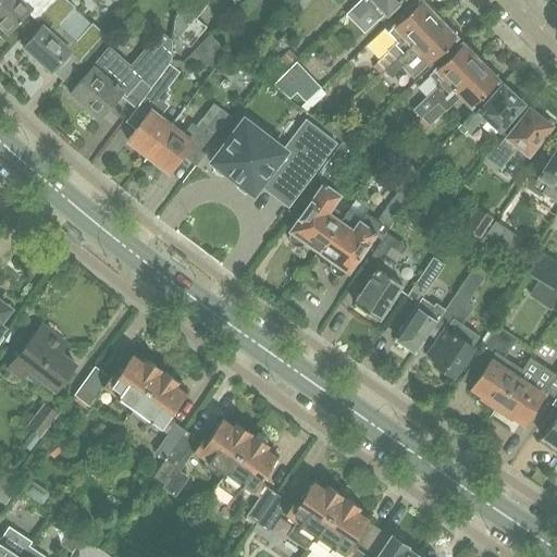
[(42,12),(53,0),(0,0),(0,24),(8,32),(27,12),(36,20),(42,12)]
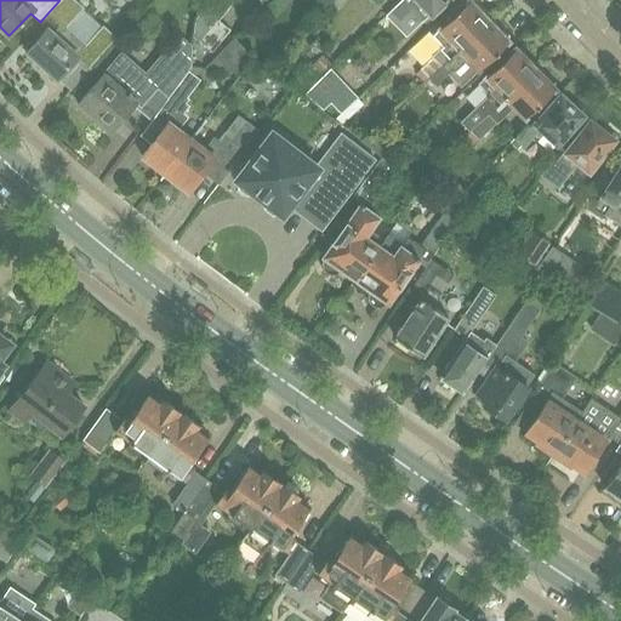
[(103,26),(85,46),(64,27),(81,7),(73,0),(60,0),(47,13),(40,22),(46,28),(26,51),(56,79),(73,60),(85,70),(115,38),(103,26)]
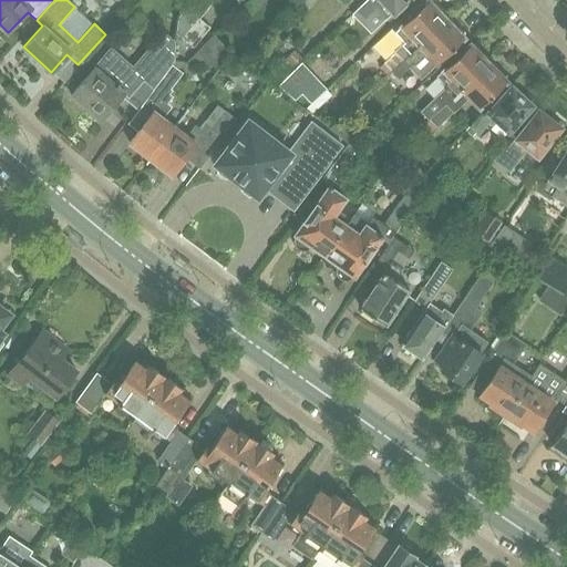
[(393,12),(402,4),(406,0),(367,0),(357,9),(366,18),(374,9),(385,20),(393,12)]
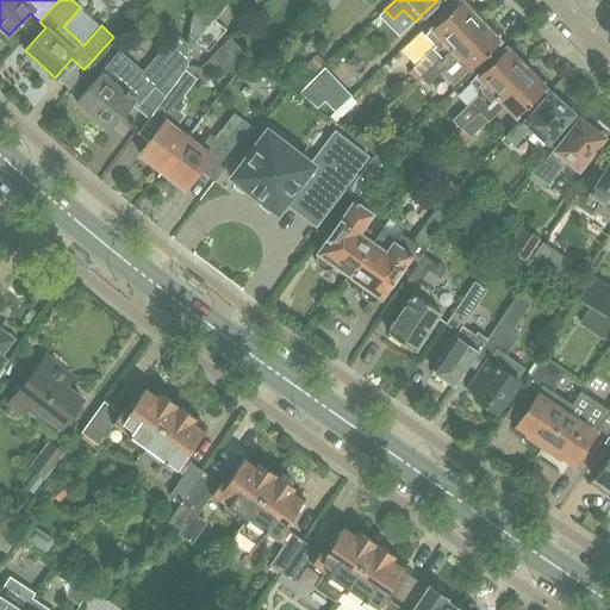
[(421,78),(480,22),(471,12),(474,8),(466,0),(464,0),(461,2),(459,0),(424,33),(435,44),(424,55),(425,56),(412,68),(421,78)]
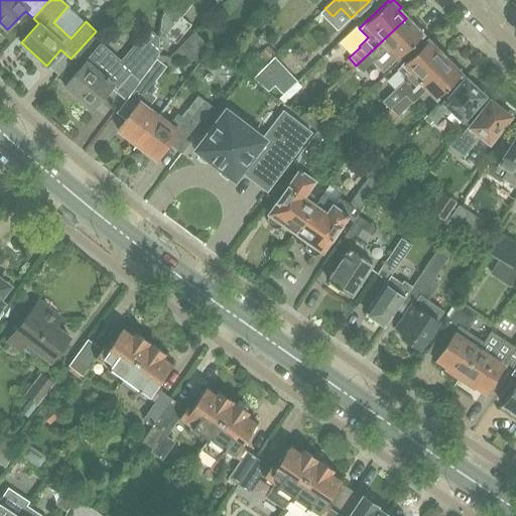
[(188,24),(177,15),(163,33),(174,42),(188,24)]
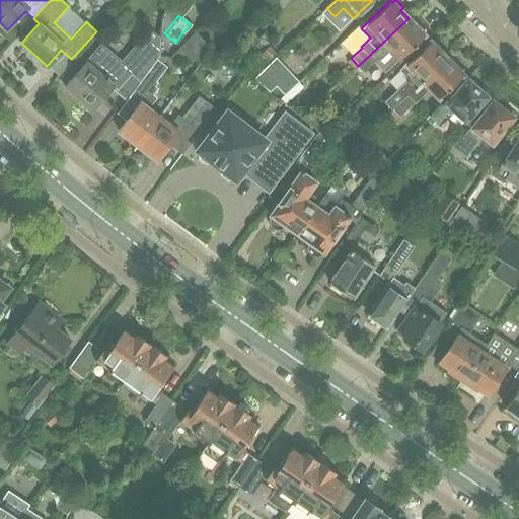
[(385,72),(399,58),(410,49),(424,34),(422,32),(425,29),(417,21),(414,24),(409,18),(358,66),(364,72),(375,62),(377,63),(385,72)]
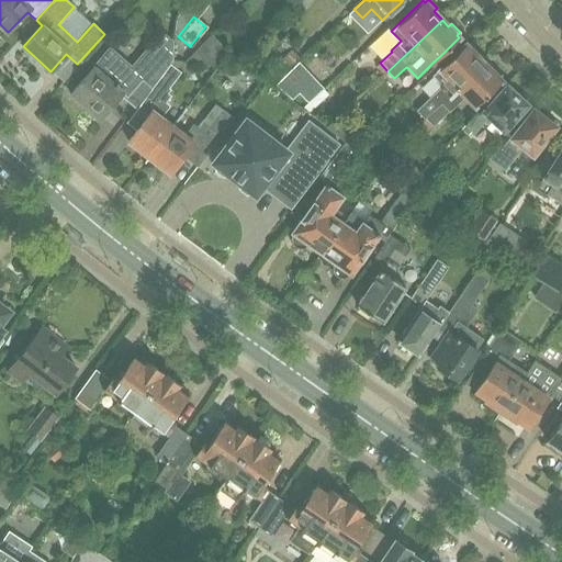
[(87,103),(102,116),(123,92),(139,105),(142,102),(171,64),(173,60),(175,42),(166,35),(153,51),(160,56),(142,78),(132,69),(133,67),(111,47),(70,94),(82,104),(87,103)]
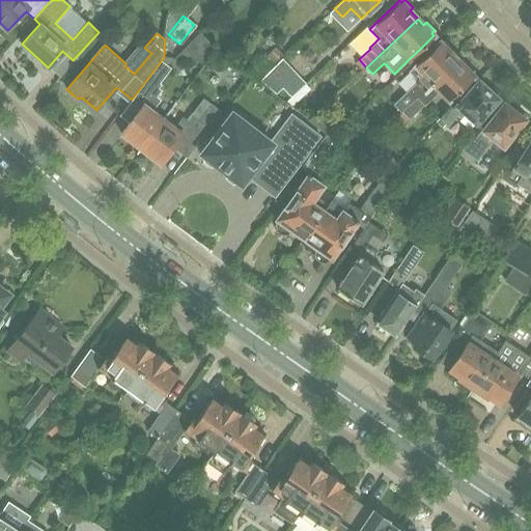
[(401,112),(456,58),(449,52),(452,49),(444,40),(442,44),(440,42),(415,65),(424,75),(393,104),(401,112)]
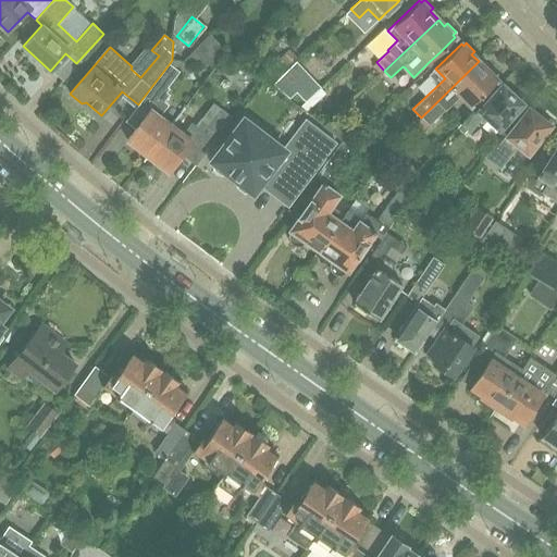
[(262,74),(272,84),(296,61),(298,59),(287,49),(262,74)]
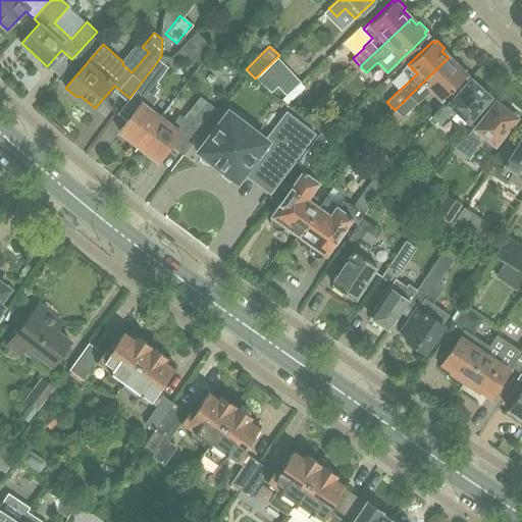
[(277,57),(255,79),(270,92),(276,86),(286,96),(301,83),(277,57)]
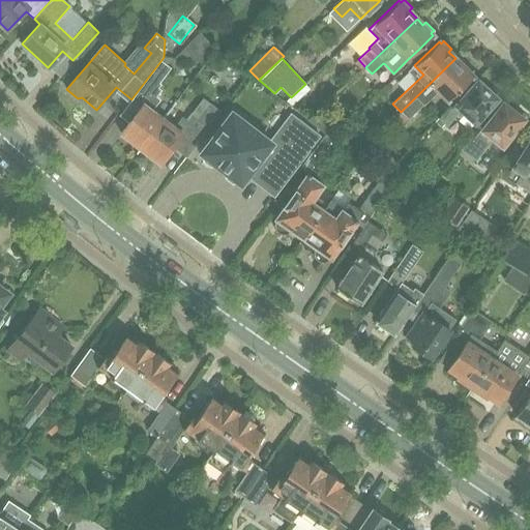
[(448,100),(458,90),(473,76),(470,74),(473,70),(465,62),(463,65),(455,58),(401,112),(394,118),(403,125),(423,105),(439,90),(448,100)]
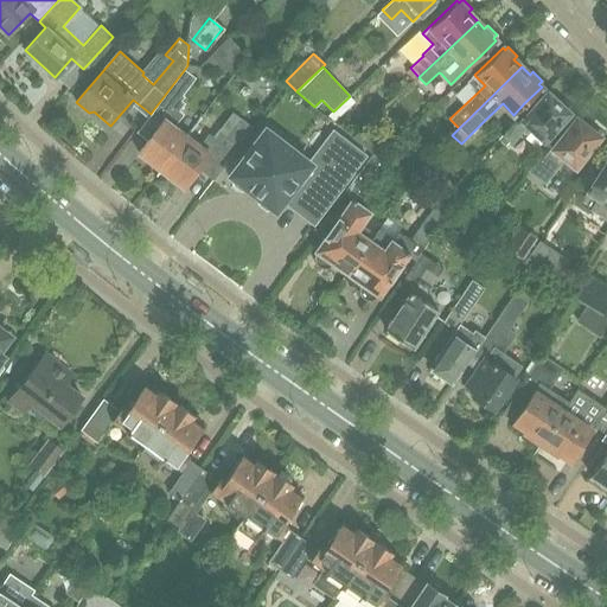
[(161,171),(187,136),(173,126),(183,114),(179,110),(185,103),(177,96),(192,76),(185,69),(153,110),(165,119),(139,153),(161,171)]
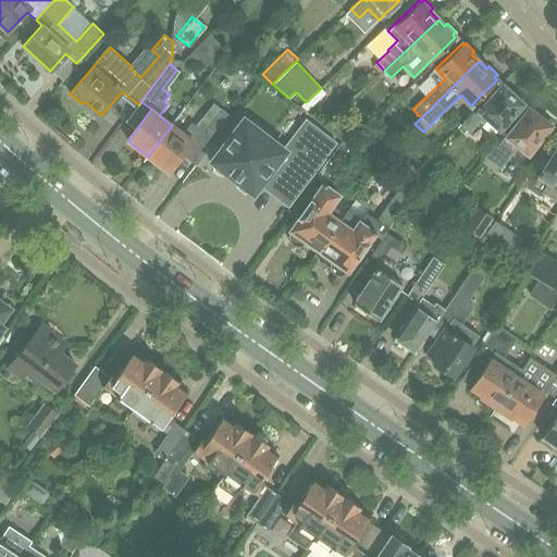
[(499,130),(509,120),(523,103),(521,101),(523,99),(514,90),(511,93),(502,84),(475,113),(473,112),(461,124),(470,132),(480,121),(483,123),(487,119),(499,130)]
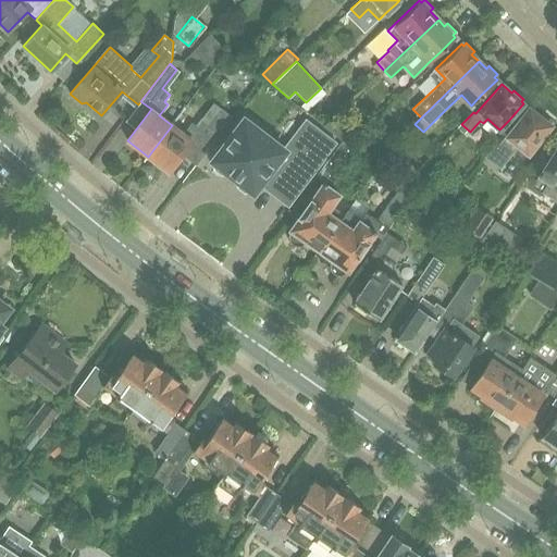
[(306,102),(300,107),(306,113),(326,94),(321,88),(306,102)]
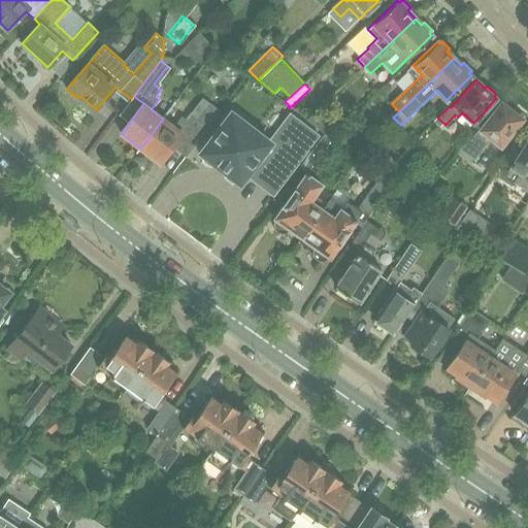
[(500,146),(509,134),(522,119),(521,117),(522,114),(512,106),(510,109),(501,102),(485,123),(484,123),(473,135),(471,134),(460,149),(474,160),(490,138),(500,146)]
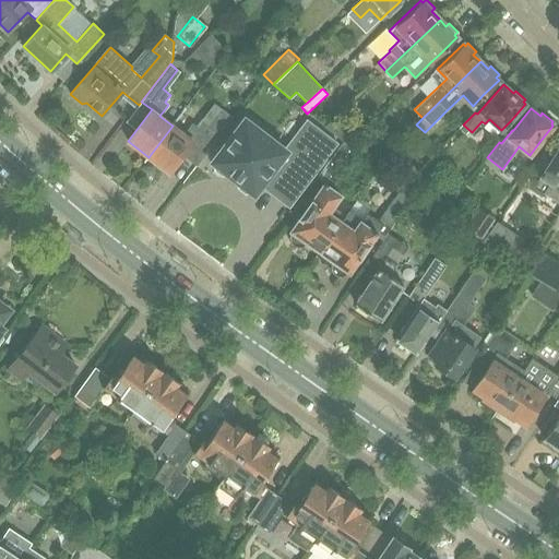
[(245,118),(225,144),(212,162),(215,164),(214,166),(214,170),(221,175),(225,175),(227,173),(239,181),(237,185),(238,188),(245,193),(249,193),(250,191),(253,193),(264,180),(277,162),(285,151),(286,150),(245,118)]
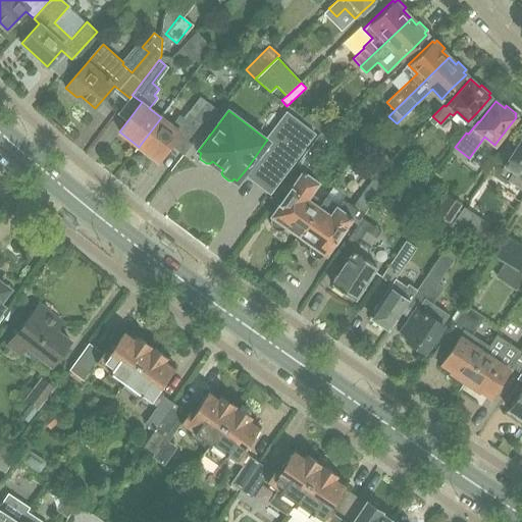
[(172,126),(161,117),(139,147),(158,161),(170,145),(179,133),(193,143),(207,124),(189,111),(184,118),(180,116),(172,126)]
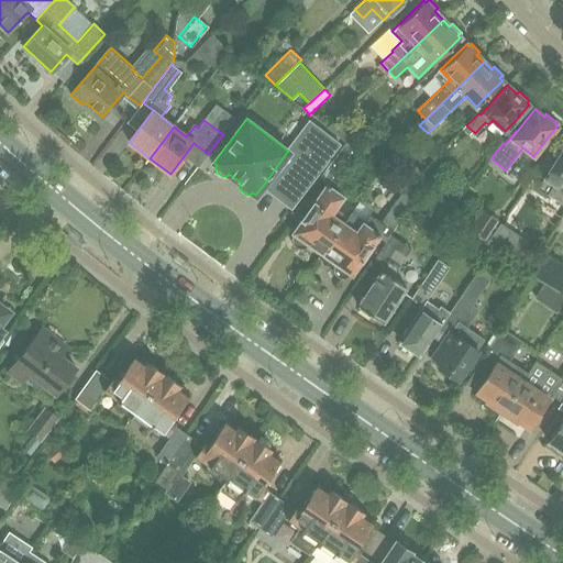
[(354,147),(370,132),(361,123),(353,131),(345,139),(354,147)]
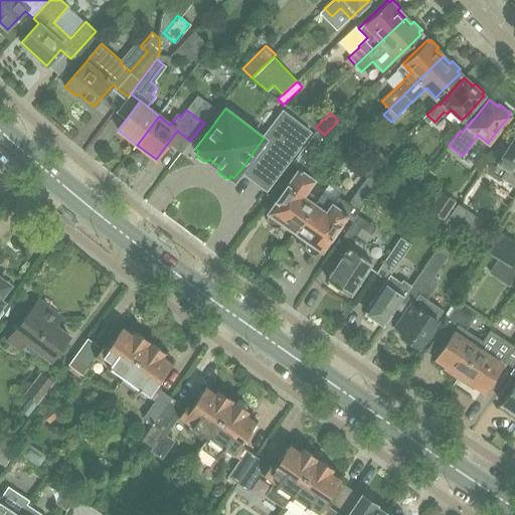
[(430,124),(433,120),(426,115),(422,119),(430,124)]
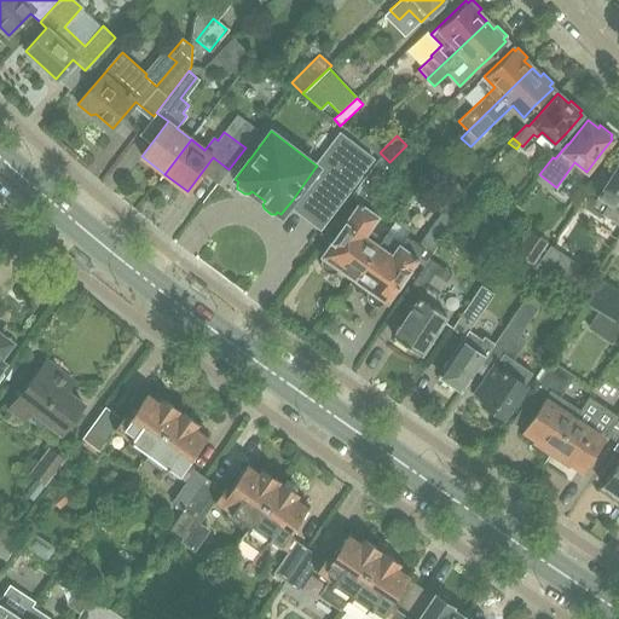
[(356,278),(377,246),(383,238),(369,227),(379,214),(365,206),(393,166),(381,157),(352,197),(360,202),(322,256),(322,258),(320,260),(320,262),(320,264),(322,265),(322,266),(322,267),(323,268),(324,270),(325,271),(328,272),(329,272),(330,273),(333,273),(335,272),(336,272),(339,271),(340,268),(341,267),(356,278)]
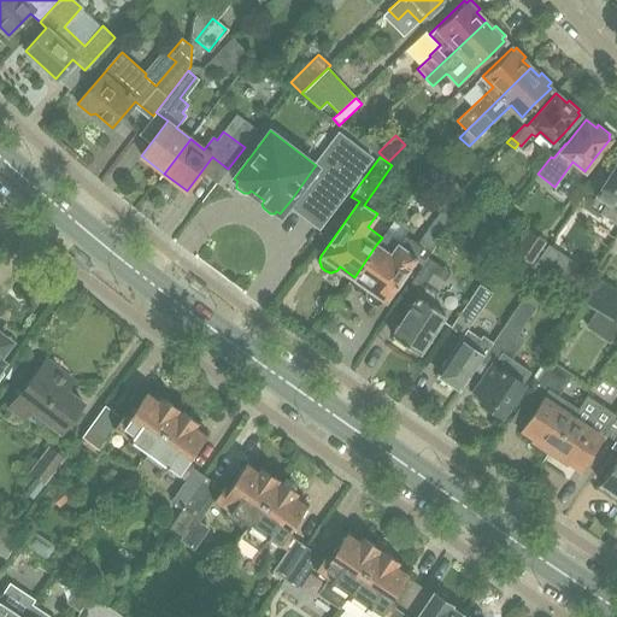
[(616,198),(616,162),(597,195),(595,195),(587,207),(598,215),(605,203),(610,205),(615,197),(616,198)]
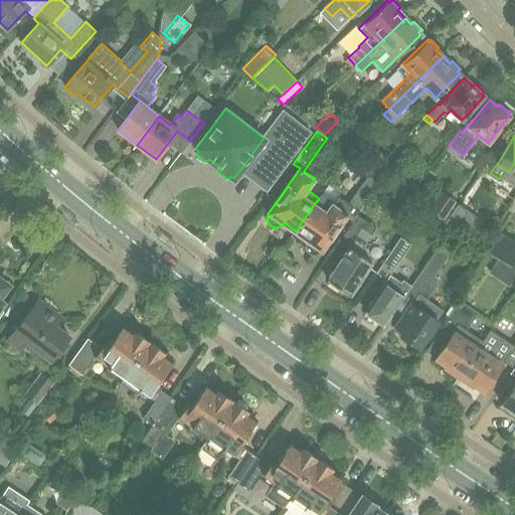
[(353,220),(357,214),(381,178),(371,171),(349,204),(326,188),(319,198),(314,204),(296,231),(307,239),(307,240),(306,241),(305,242),(305,244),(305,246),(306,247),(306,249),(307,250),(308,251),(309,252),(310,253),(312,253),(313,253),(315,253),(316,253),(318,252),(319,252),(320,251),(321,250),(322,249),(345,215),(353,220)]
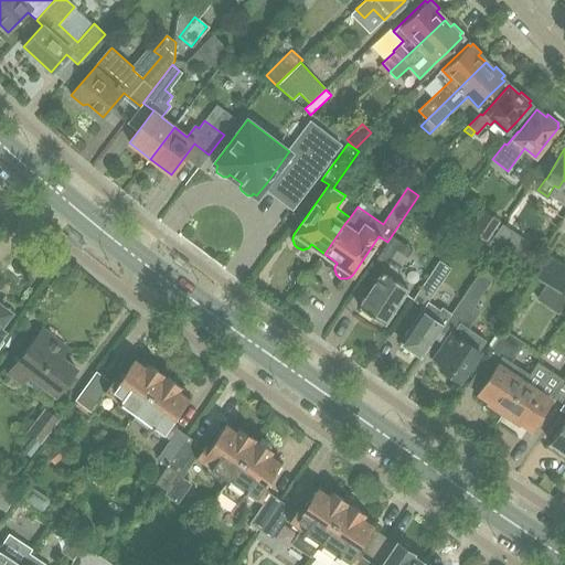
[(469,231),(486,242),(499,222),(482,211),(469,231)]
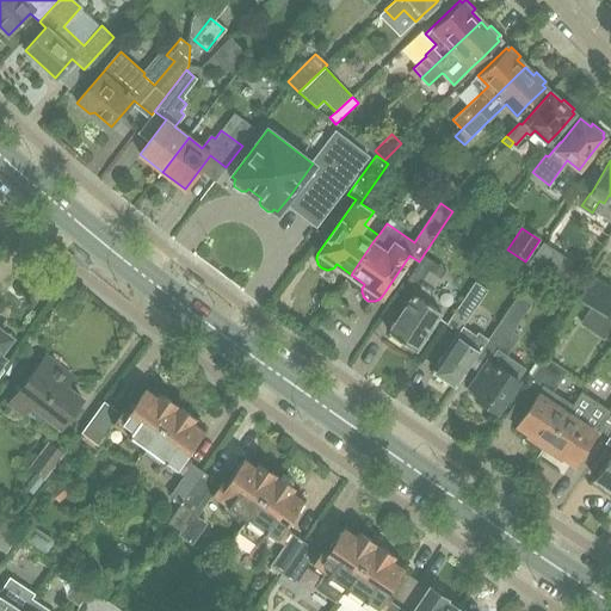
[(542,242),(529,264),(566,289),(579,267),(542,242)]
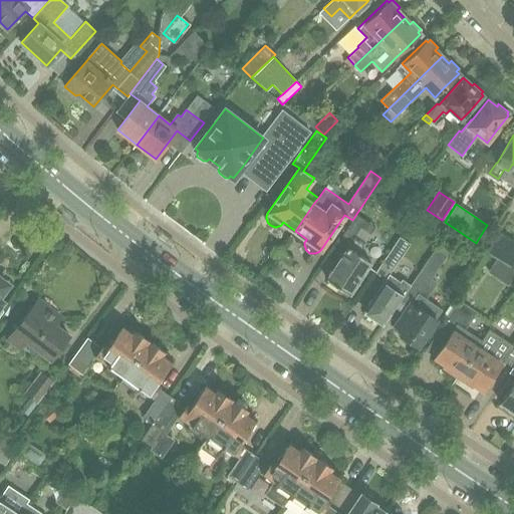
[(65,212),(61,216),(73,226),(77,221),(65,212)]
